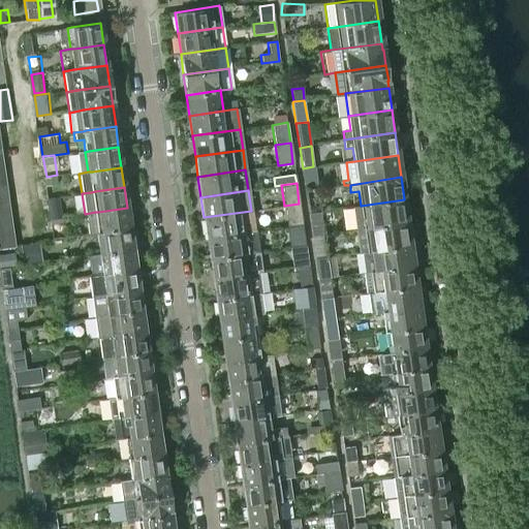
[(62,196),(50,198),(53,218),(65,216),(62,196)]
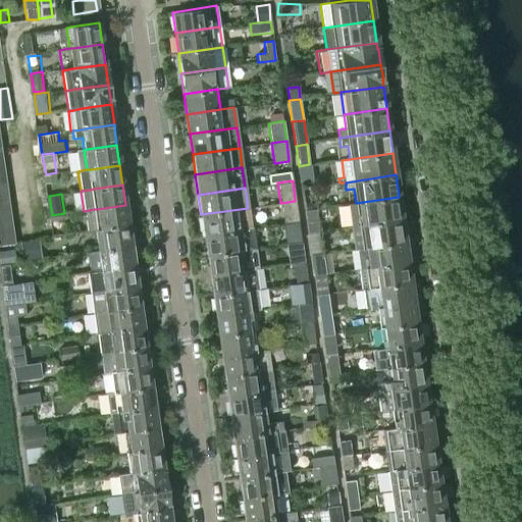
[(349,218),(351,226),(359,225),(402,219),(399,197),(356,203),(358,216),(349,218)]
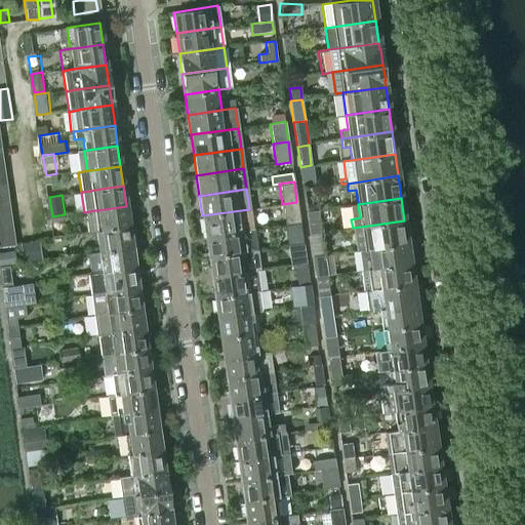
[(296,202),(282,204),(285,226),(299,224),(296,202)]
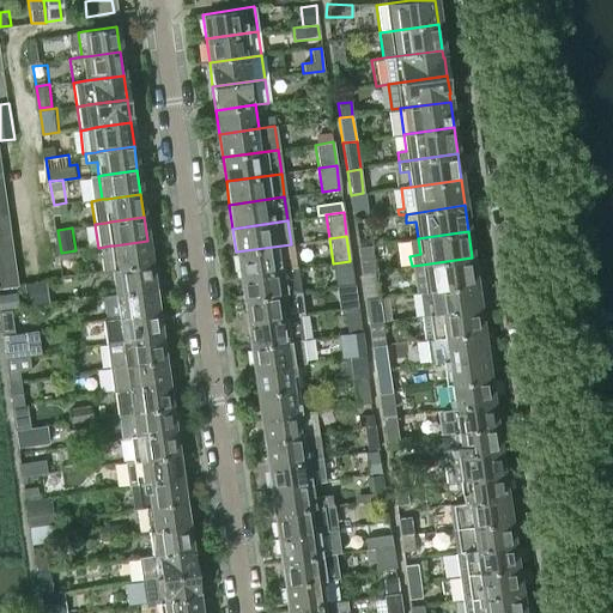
[(102,272),(110,271),(114,269),(117,269),(151,265),(147,241),(114,246),(110,246),(98,248),(102,272)]
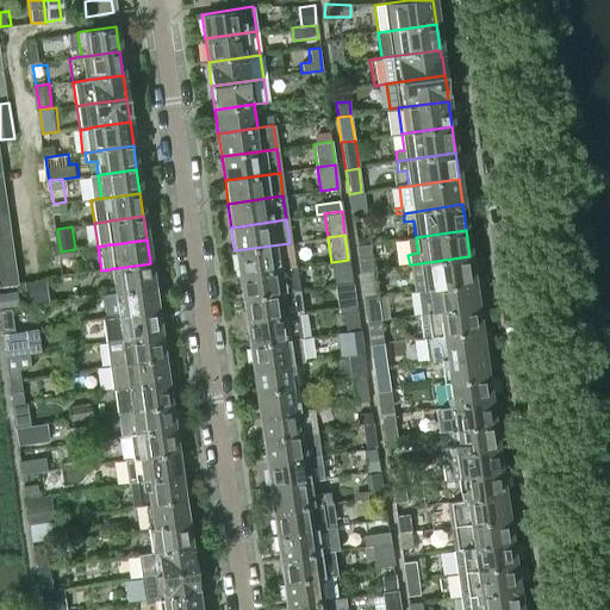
[(0,242),(0,256),(11,256),(11,254),(8,243),(8,242),(0,242)]
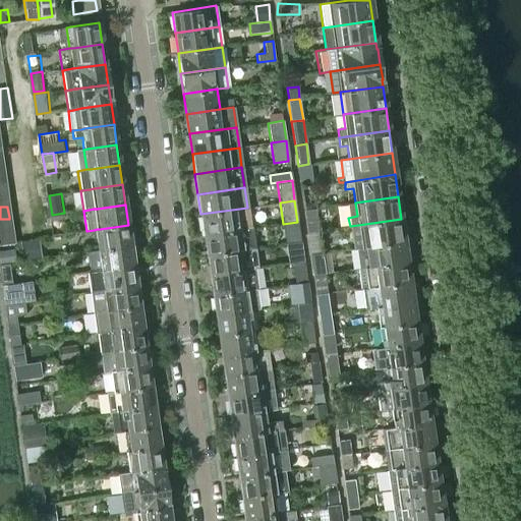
[(200,214),(204,234),(237,229),(250,227),(247,208),(200,214)]
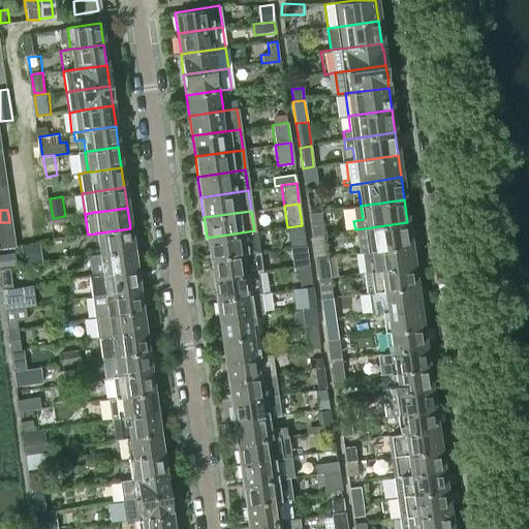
[(0,222),(0,235),(11,234),(10,232),(9,223),(9,222),(0,222)]
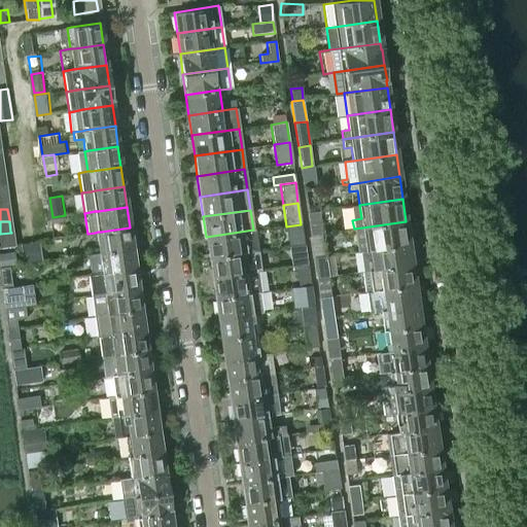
[(406,221),(362,227),(354,229),(356,250),(409,243),(406,221)]
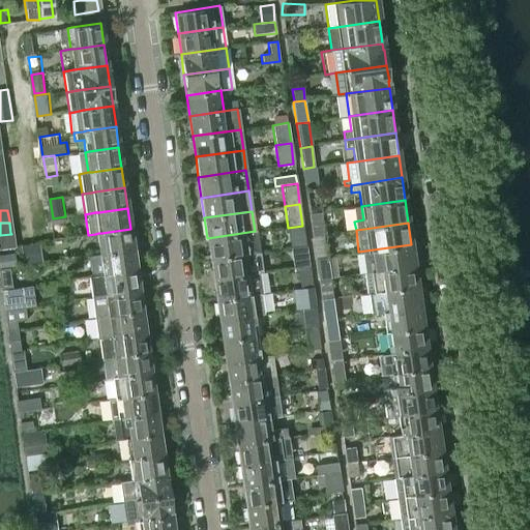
[(288,228),(287,228),(290,247),(305,245),(302,226),(288,228)]
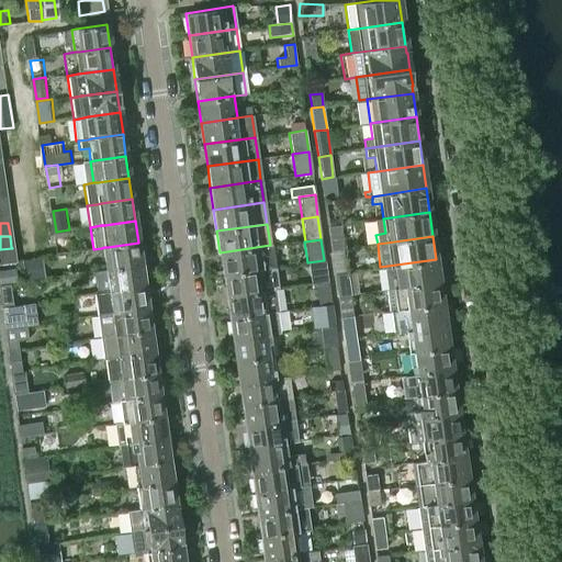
[(101,248),(104,269),(142,265),(138,243),(108,247),(104,247),(101,248)]
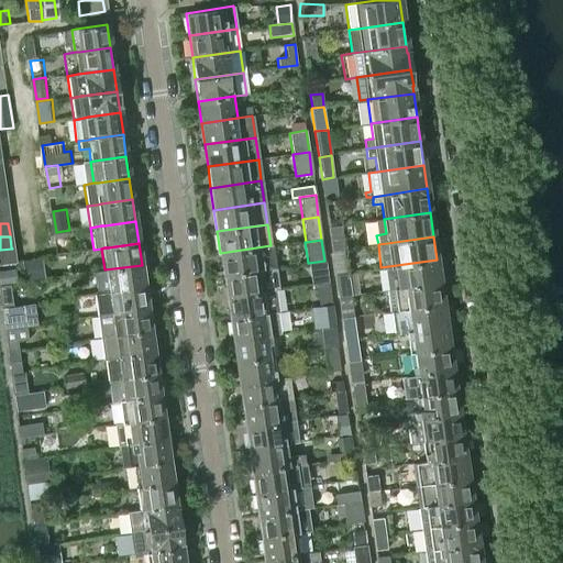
[(220,253),(223,275),(275,267),(271,245),(256,247),(220,253)]
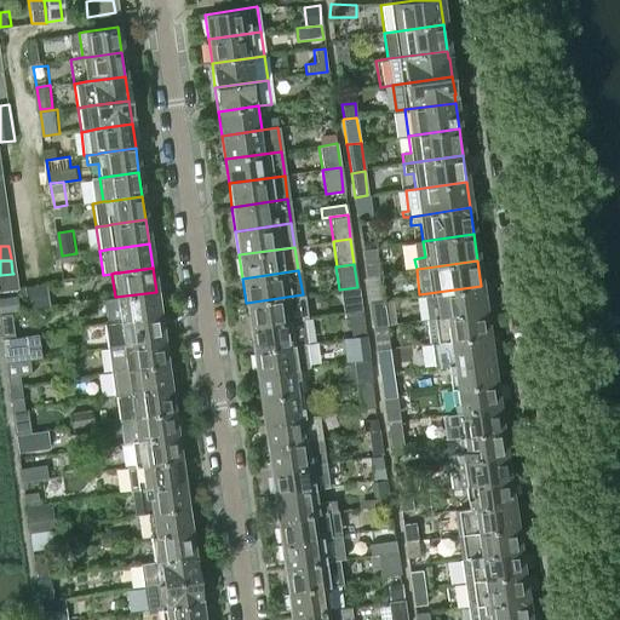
[(13,274),(0,275),(0,291),(15,288),(15,287),(13,276),(13,274)]
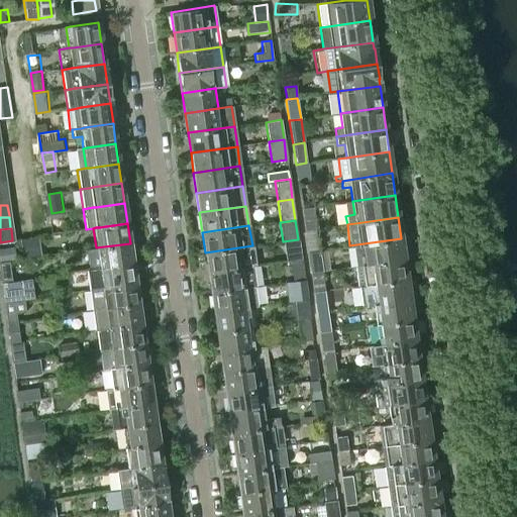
[(36,237),(19,239),(22,261),(41,259),(38,237),(36,237)]
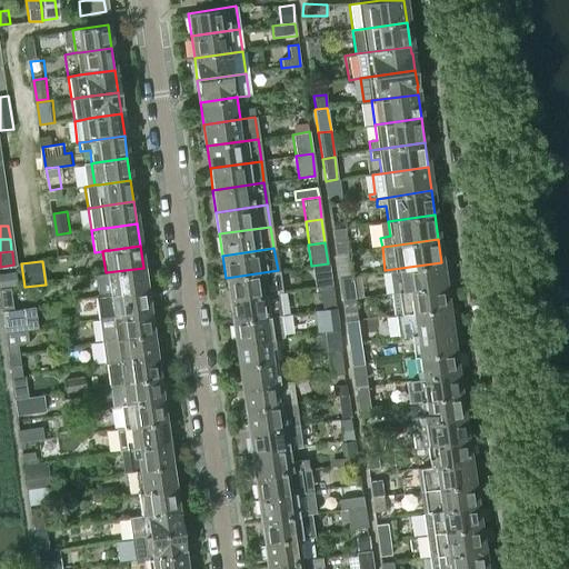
[(401,268),(405,290),(445,285),(441,262),(401,268)]
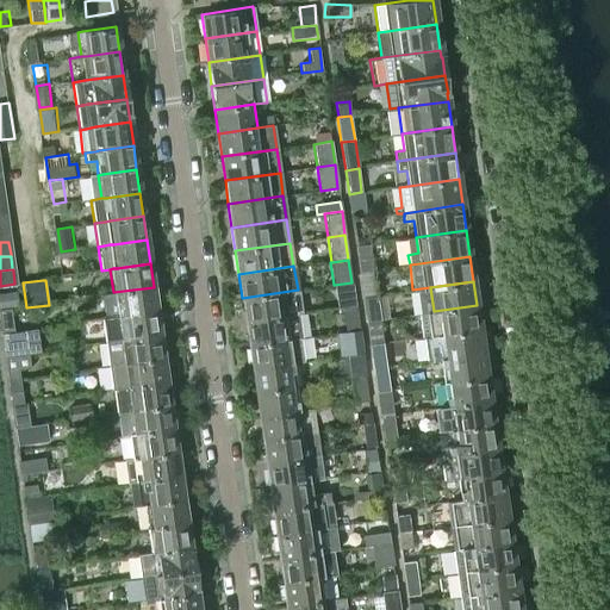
[(352,282),(334,285),(336,310),(342,309),(356,306),(352,282)]
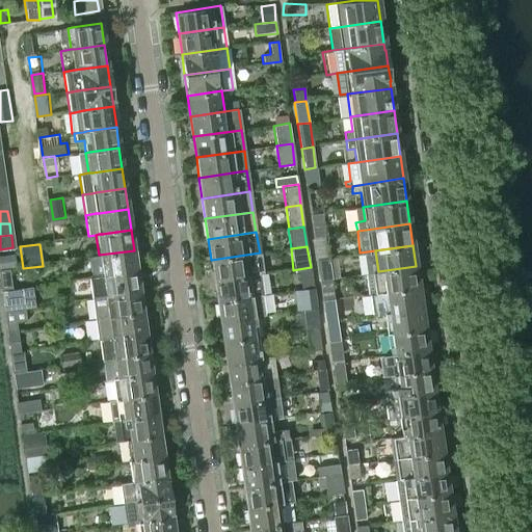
[(87,257),(90,277),(136,270),(134,250),(99,255),(87,257)]
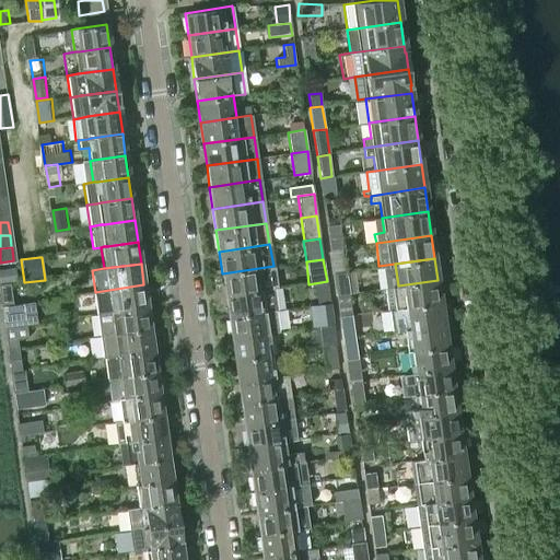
[(222,273),(224,294),(275,289),(277,289),(273,266),(222,273)]
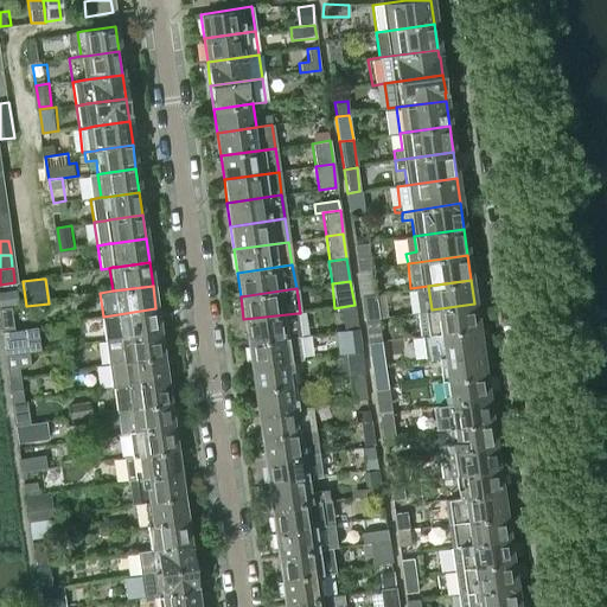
[(0,307),(19,305),(16,291),(0,292),(0,307)]
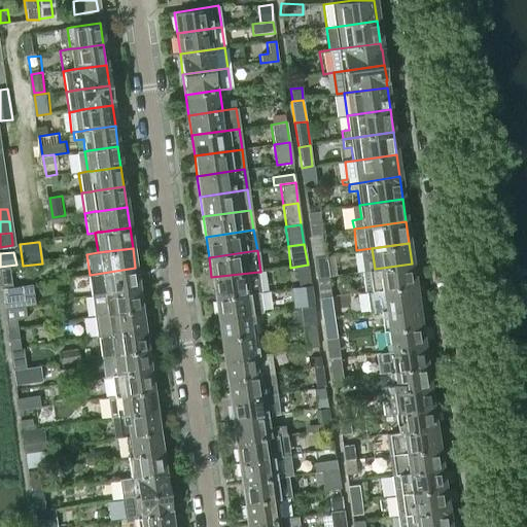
[(365,291),(378,289),(415,284),(412,264),(375,269),(362,271),(365,291)]
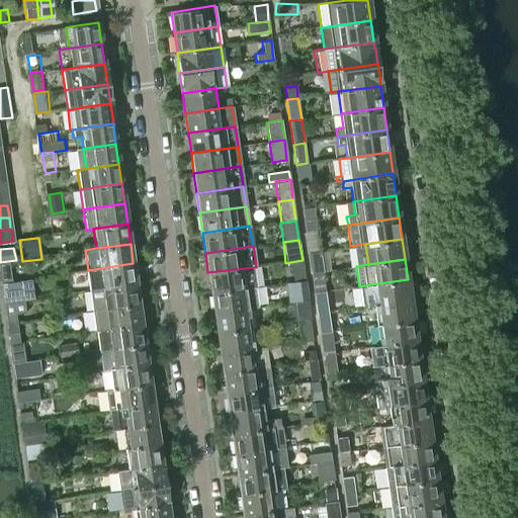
[(303,260),(290,262),(293,283),(306,281),(303,260)]
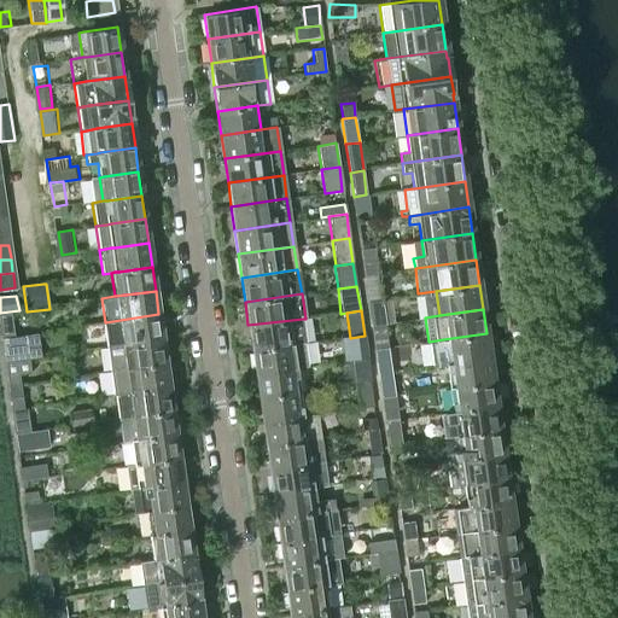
[(106,347),(122,344),(162,338),(158,314),(105,322),(103,322),(106,347)]
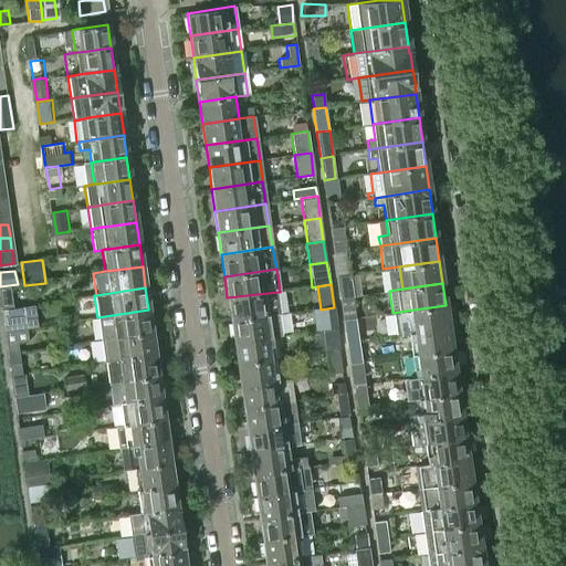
[(227,297),(230,320),(279,314),(281,314),(278,292),(227,297)]
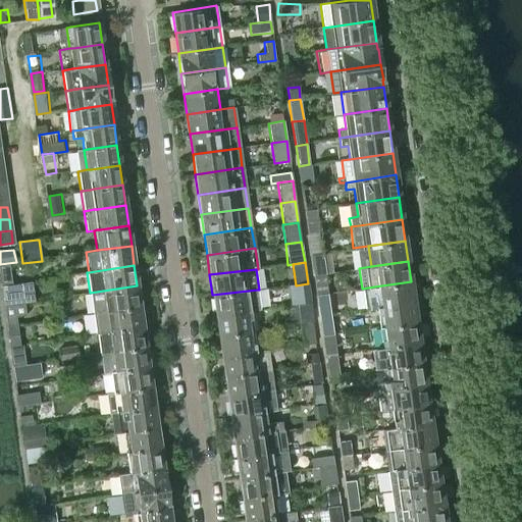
[(374,286),(377,307),(414,302),(411,281),(374,286)]
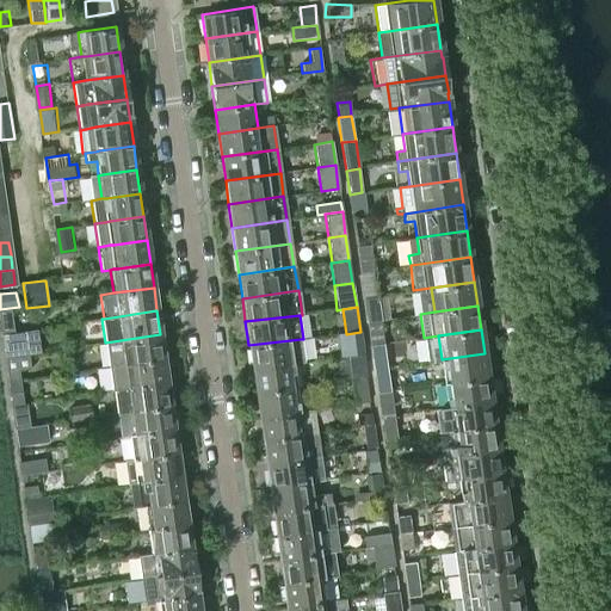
[(363,356),(360,332),(346,334),(337,334),(339,358),(347,357),(363,356)]
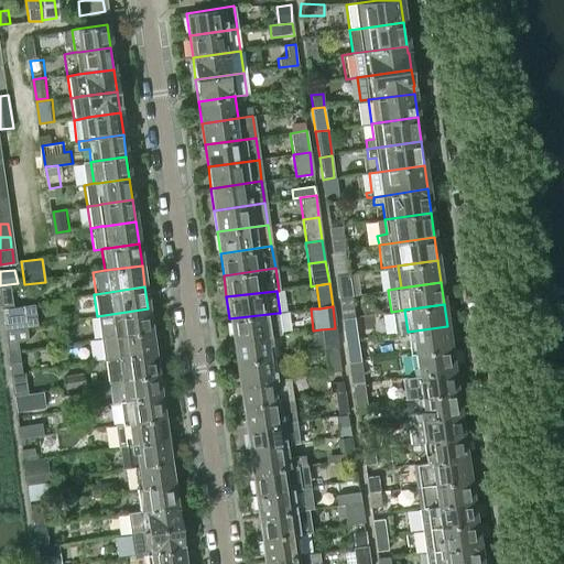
[(100,338),(115,336),(151,331),(148,308),(111,314),(97,316),(100,338)]
